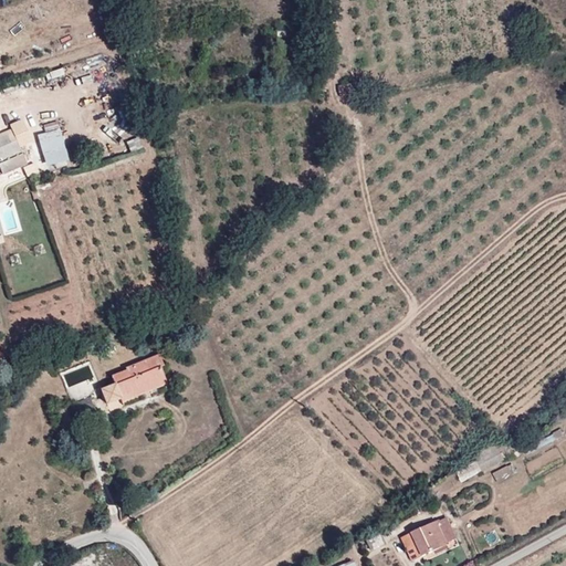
[(45,165),(69,161),(62,122),(45,124),(46,133),(41,134),(45,165)]
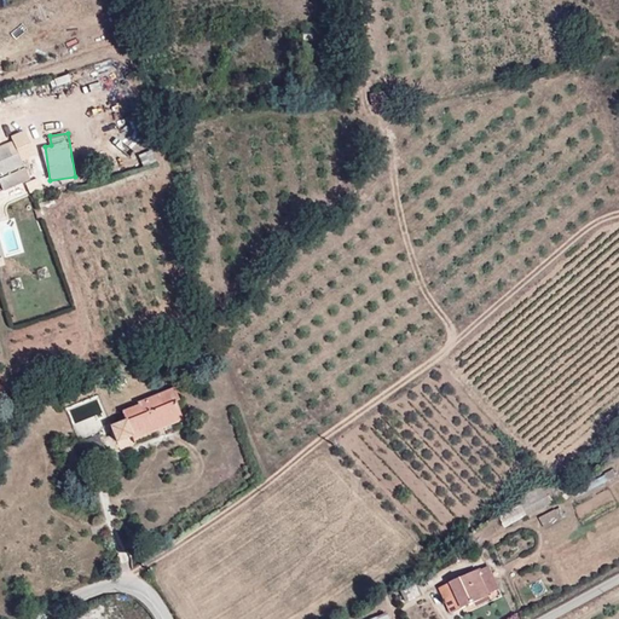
[(0,178),(24,168),(17,151),(11,154),(9,149),(6,149),(0,151),(0,178)]
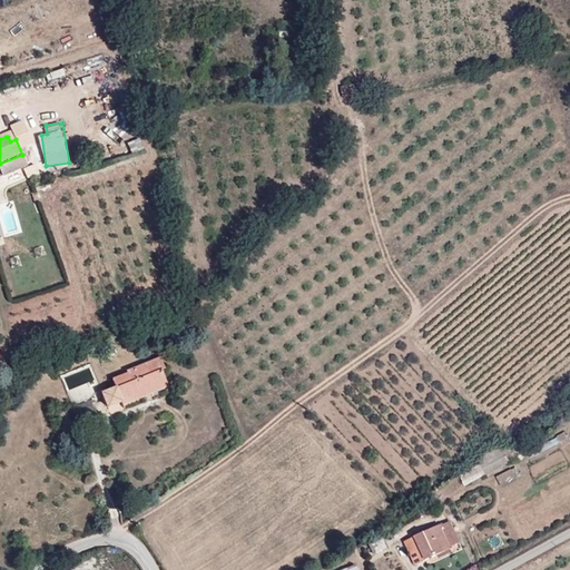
[(0,188),(11,184),(7,174),(0,176),(0,188)]
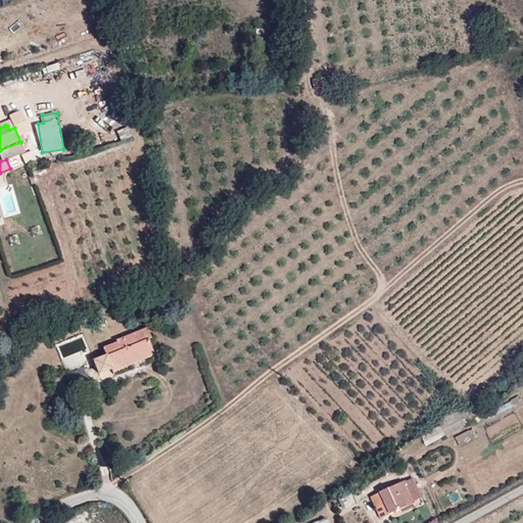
[(107,357),(95,362),(100,374),(112,369),(112,371),(133,364),(132,359),(144,354),(145,359),(154,354),(148,338),(150,337),(146,327),(116,339),(117,341),(103,347),(107,357)]
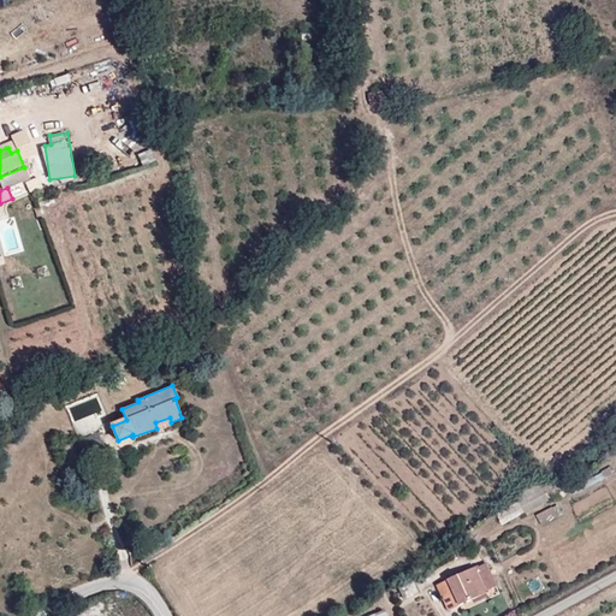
[(157,428),(171,422),(170,418),(155,422),(157,428)]
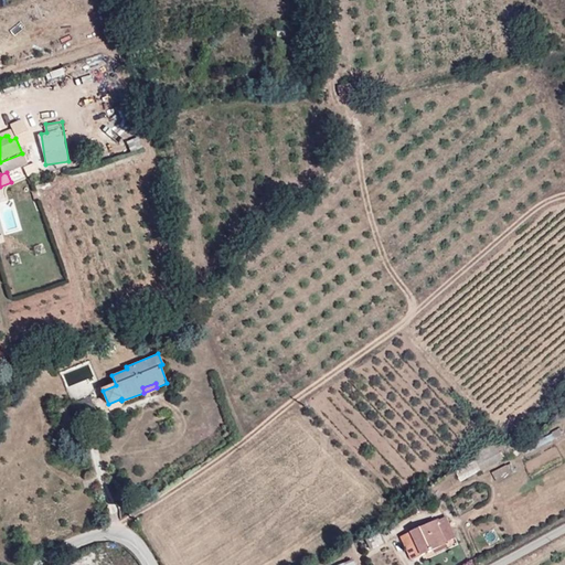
[(83,422),(97,415),(89,396),(75,403),(83,422)]
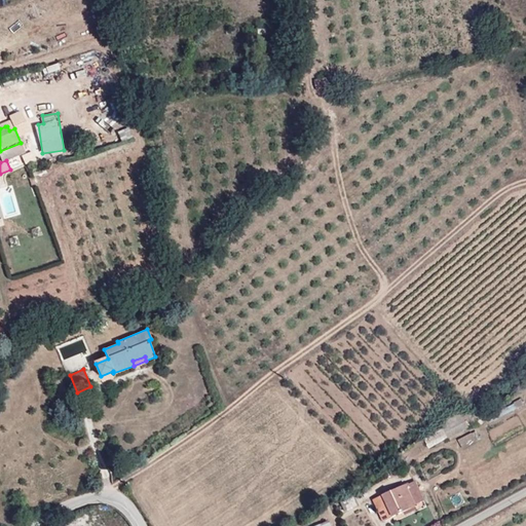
[(58,400),(68,396),(62,379),(50,382),(58,400)]
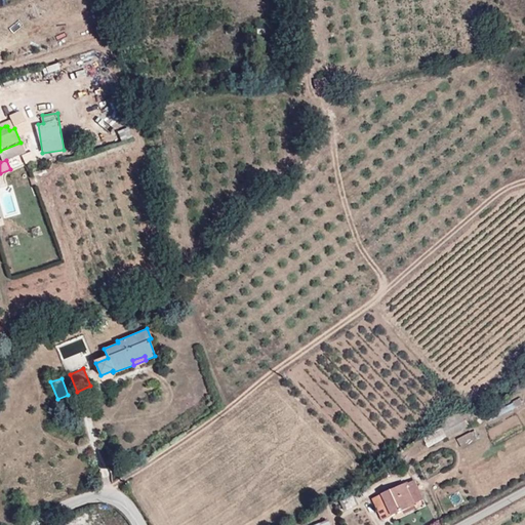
[(416,480),(407,484),(416,503),(426,499),(416,480)]
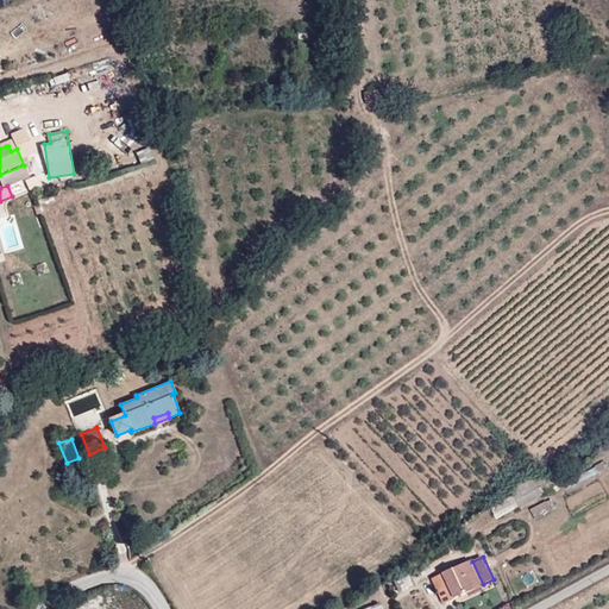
[(483,584),(472,562),(472,560),(433,579),(445,604),(483,585),(483,584)]
